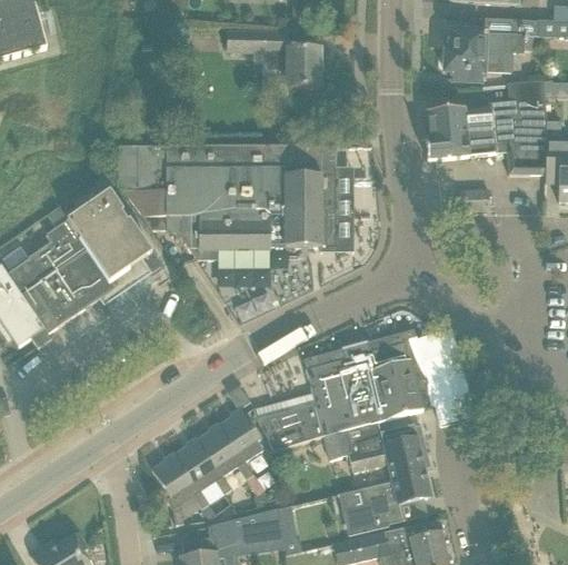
[(0,0),(0,59),(47,47),(33,0),(0,0)]
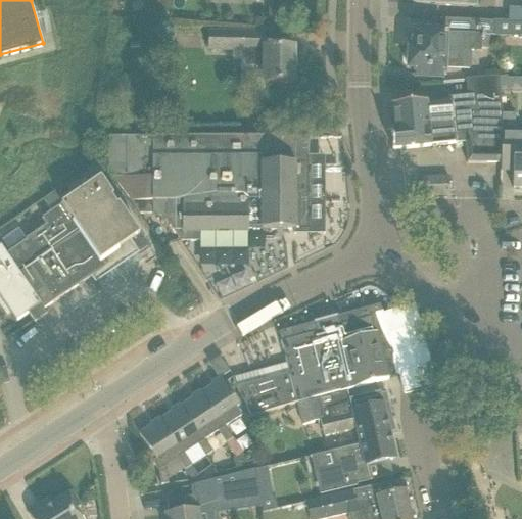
[(509,9),(508,19),(521,19),(521,7),(509,7),(509,9)]
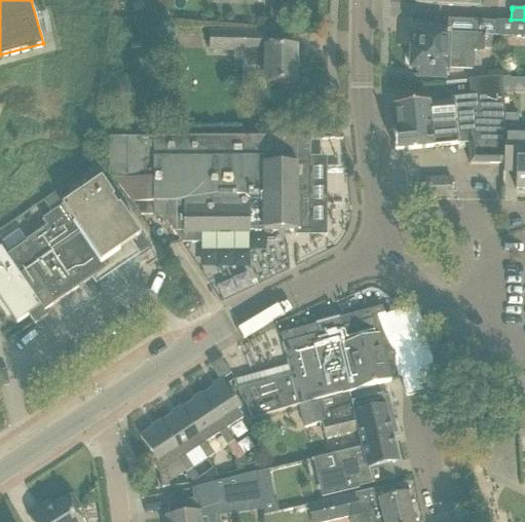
[(412,47),(412,65),(417,65),(423,66),(422,73),(443,73),(446,74),(447,64),(461,65),(462,47),(473,47),(483,48),(483,45),(492,45),(492,32),(497,32),(497,29),(516,30),(515,34),(524,34),(524,20),(511,20),(490,17),(469,17),(448,16),(448,30),(417,29),(416,47),(412,47)]
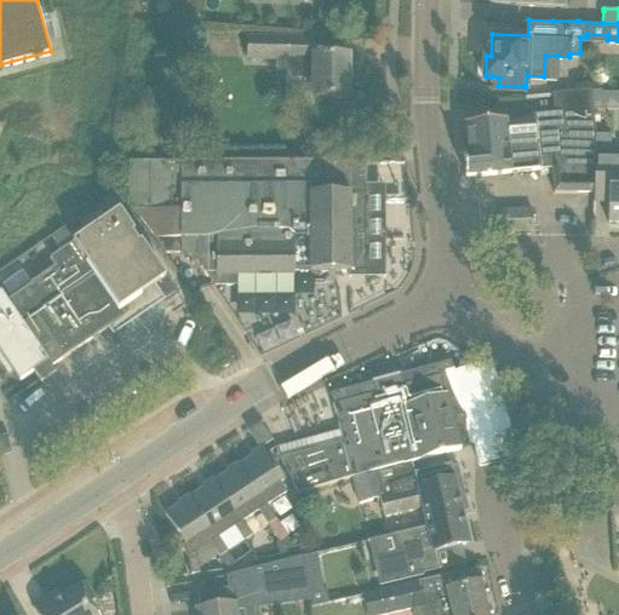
[(287,55),(287,32),(247,30),(247,55),(287,55)]
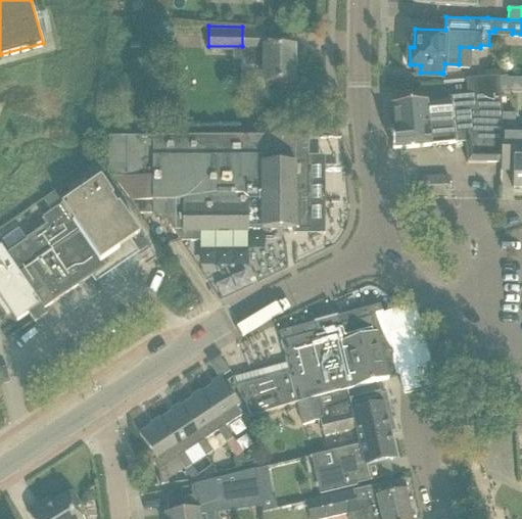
[(298,45),(274,45),(264,45),(264,46),(247,46),(246,60),(264,61),(263,81),(298,81),(298,45)]
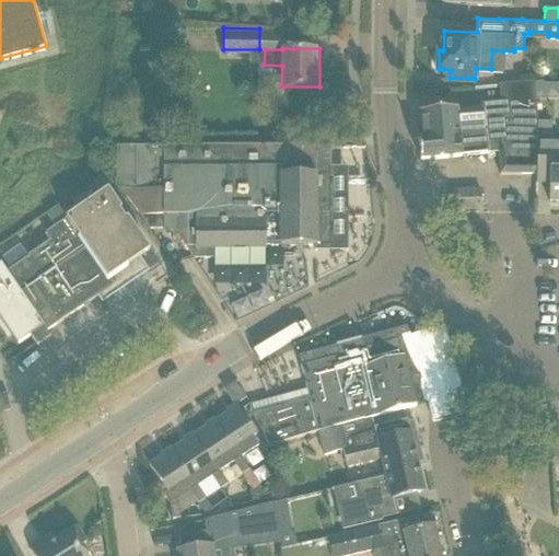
[(535,94),(534,81),(534,78),(499,81),(501,99),(485,100),(485,103),(421,109),(423,137),(419,137),(421,157),(500,149),(500,171),(537,172),(537,135),(539,135),(536,101),(535,94)]
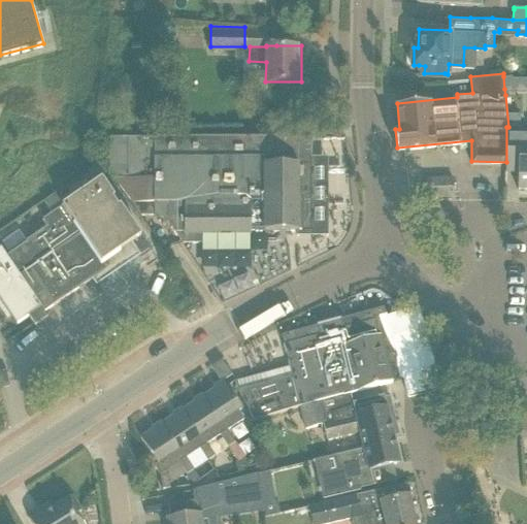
[(515,76),(503,76),(504,89),(514,89),(515,76)]
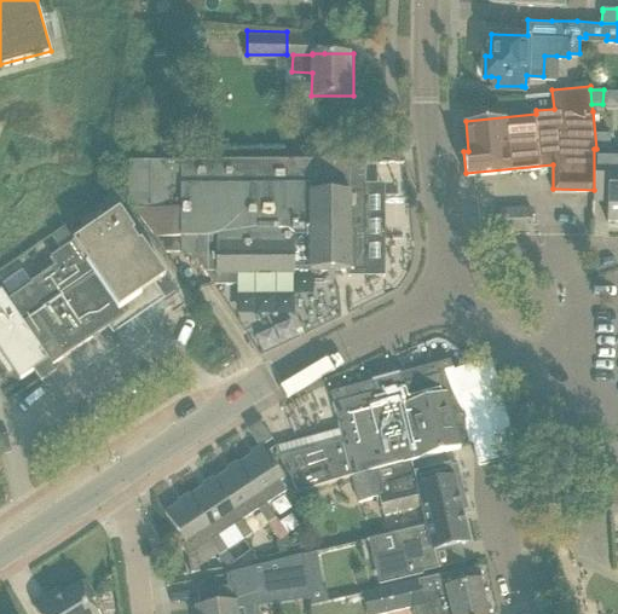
[(594,190),(594,200),(608,200),(607,219),(617,218),(617,149),(596,149),(594,149),(594,190)]
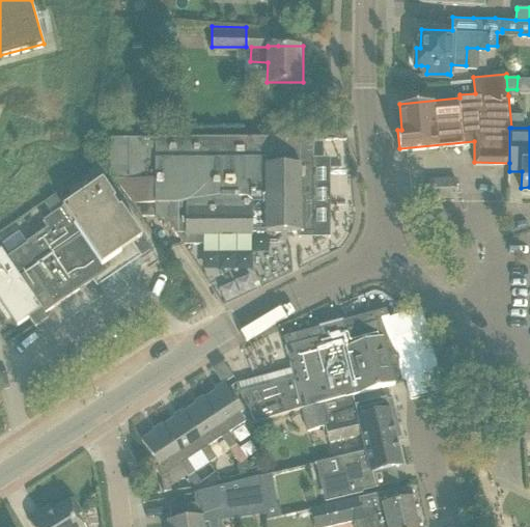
[(266,230),(312,230),(313,134),(109,135),(110,170),(141,213),(155,211),(156,216),(167,215),(172,224),(184,242),(203,242),(203,250),(252,250),(251,232),(252,232),(252,229),(266,229),(266,230)]
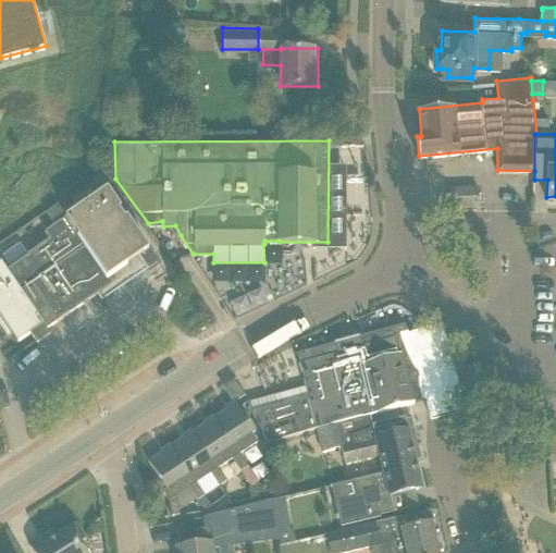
[(0,259),(0,315),(17,341),(22,338),(31,331),(37,341),(50,332),(50,331),(47,327),(97,292),(101,297),(101,298),(103,297),(101,294),(119,282),(123,278),(124,279),(125,279),(126,279),(127,279),(128,279),(128,278),(130,278),(130,277),(131,277),(131,275),(131,274),(131,273),(144,263),(147,268),(148,267),(147,265),(139,254),(149,246),(136,229),(126,213),(124,214),(119,207),(122,205),(108,185),(65,213),(58,201),(46,209),(56,222),(45,229),(49,235),(27,250),(28,252),(7,267),(1,259),(0,259)]
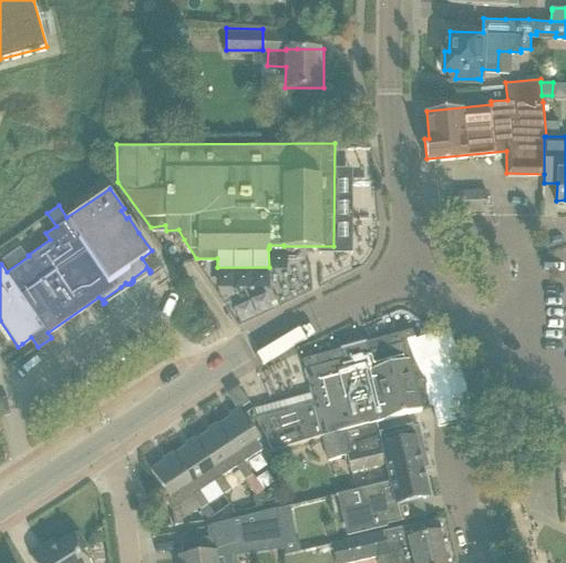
[(460,208),(487,207),(487,188),(460,190),(460,208)]
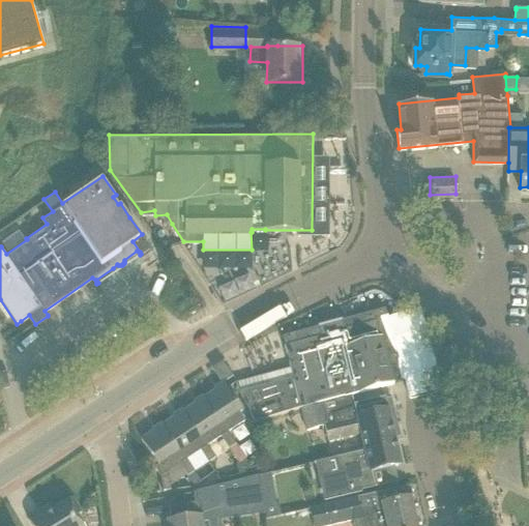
[(296,260),(325,249),(320,234),(291,245),(296,260)]
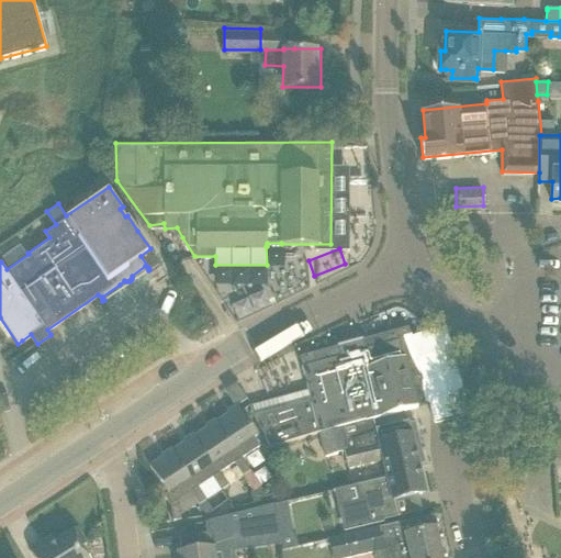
[(272,280),(278,297),(309,286),(303,270),(272,280)]
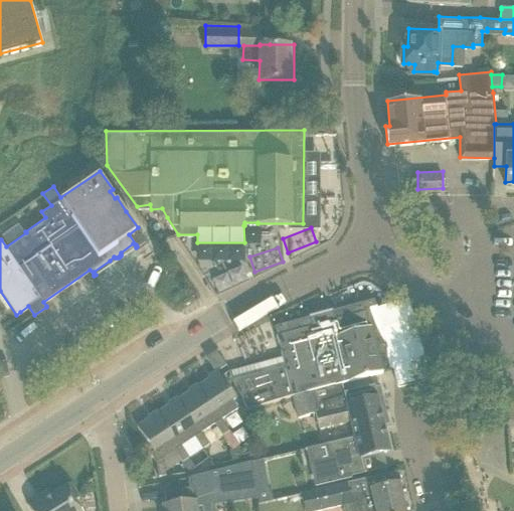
[(285,365),(233,379),(246,408),(293,395),(314,389),(334,383),(383,369),(371,324),(369,324),(365,309),(334,318),(332,309),(332,308),(309,314),(309,315),(310,315),(312,324),(277,333),(283,355),(285,365)]
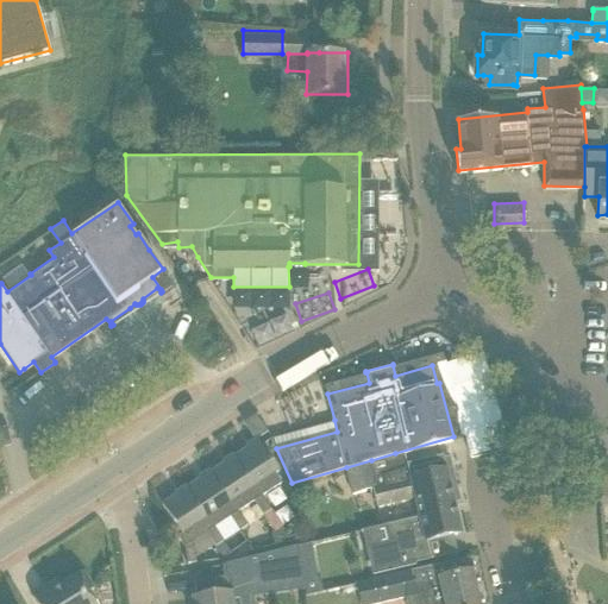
[(334,420),(274,436),(276,448),(337,432),(334,420)]
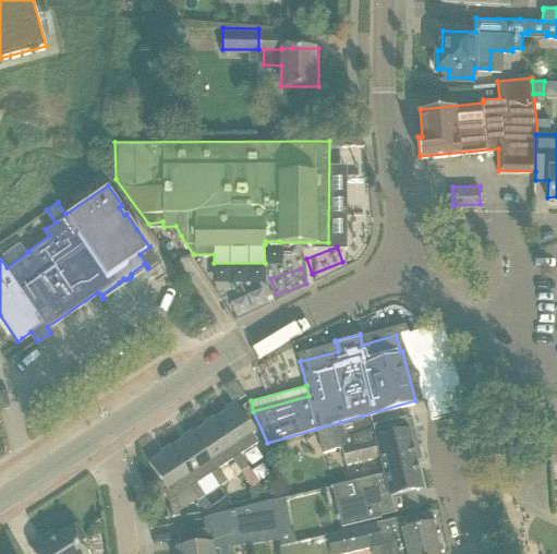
[(256,431),(247,418),(235,400),(230,404),(231,406),(215,416),(234,444),(230,447),(237,456),(233,458),(241,471),(249,466),(240,453),(257,442),(252,433),(256,431)]
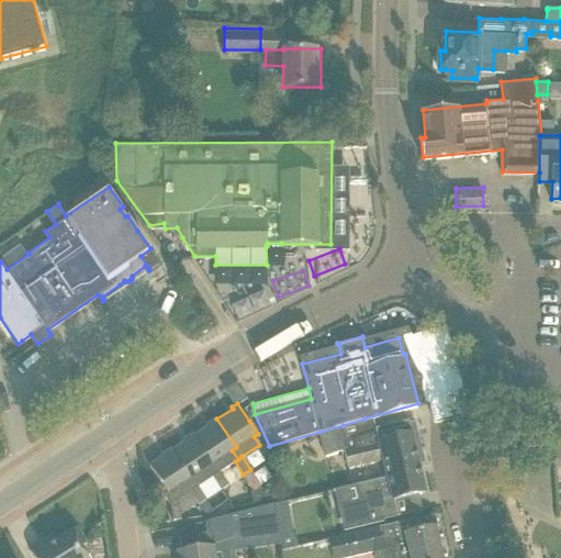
[(236,447),(216,419),(215,417),(210,421),(211,423),(194,434),(213,462),(210,465),(215,473),(212,476),(221,489),(228,484),(220,471),(235,461),(238,459),(232,450),(236,447)]
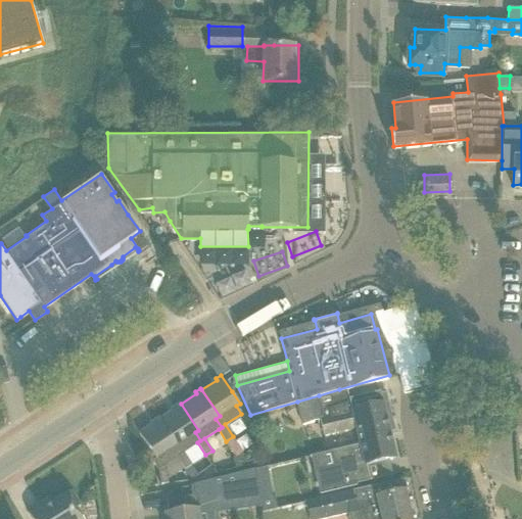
[(396,428),(387,389),(381,390),(381,389),(349,396),(349,397),(328,405),(322,407),(319,395),(297,402),(303,422),(320,418),(324,433),(357,426),(360,441),(391,435),(390,429),(396,428)]
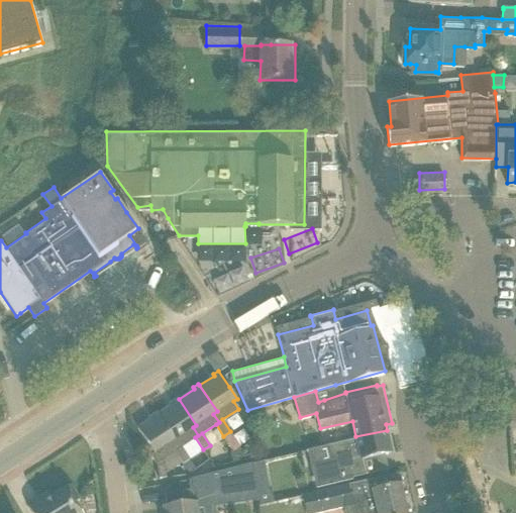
[(196,425),(179,399),(178,397),(173,400),(174,402),(159,412),(177,438),(173,440),(178,448),(175,450),(183,463),(189,458),(182,446),(195,437),(198,435),(193,427),(196,425)]
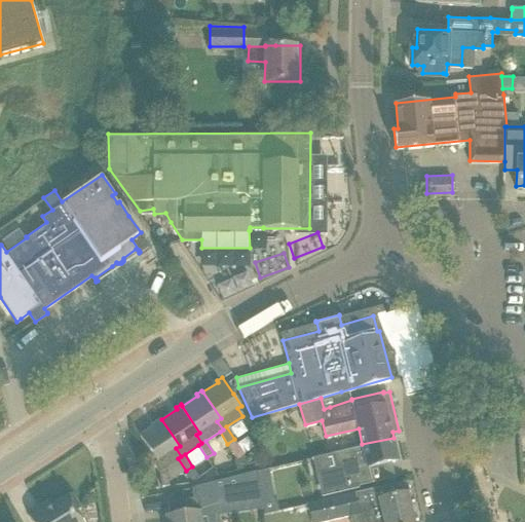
[(180,446),(161,419),(160,417),(155,421),(156,422),(140,434),(157,458),(153,461),(159,471),(161,485),(170,484),(167,465),(178,458),(181,456),(176,448),(180,446)]
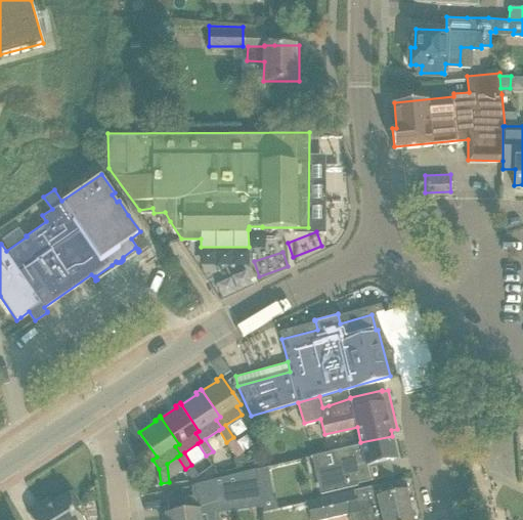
[(335,464),(318,468),(323,490),(346,485),(358,482),(371,479),(367,464),(390,458),(397,457),(392,436),(360,442),(331,449),(335,464)]
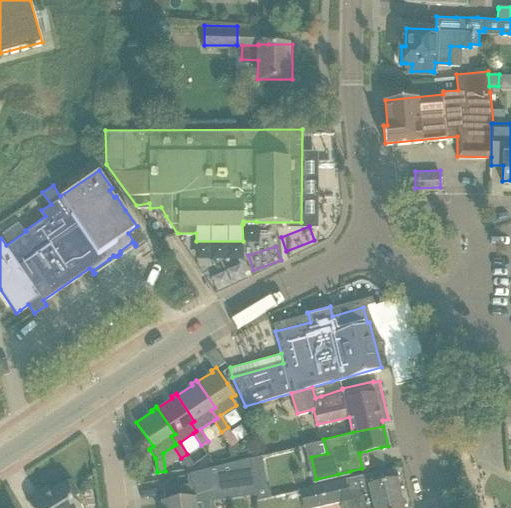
[(228,427),(221,432),(230,444),(236,440),(228,427)]
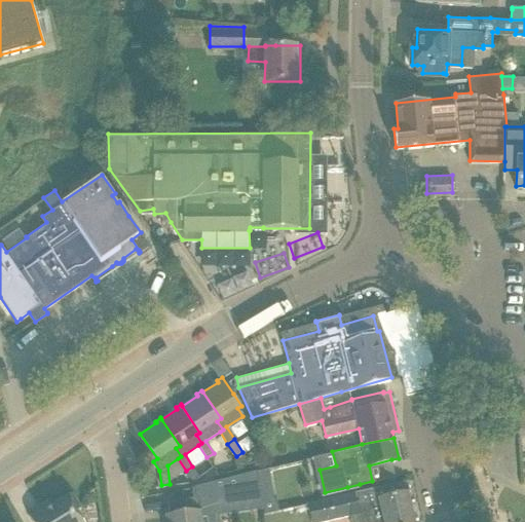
[(192,467),(186,471),(192,480),(198,476),(192,467)]
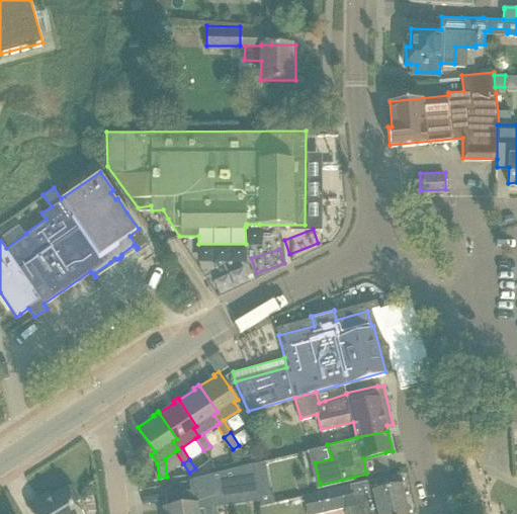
[(168,513),(212,513),(210,497),(258,491),(253,462),(192,478),(193,488),(166,492),(168,513)]
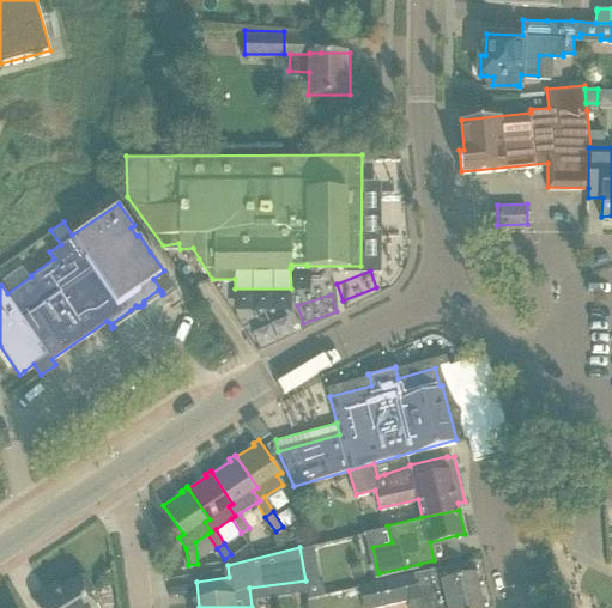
[(482,607),(471,558),(358,585),(363,607),(410,599),(411,607),(482,607)]
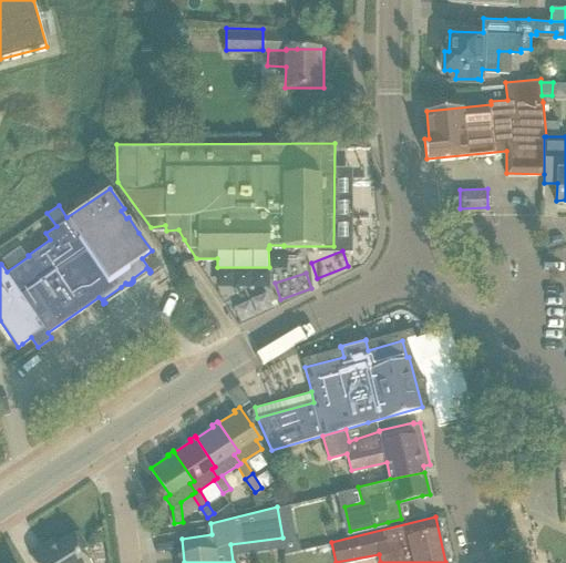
[(90,562),(83,550),(88,546),(78,531),(49,549),(45,543),(31,553),(37,562),(90,562)]
